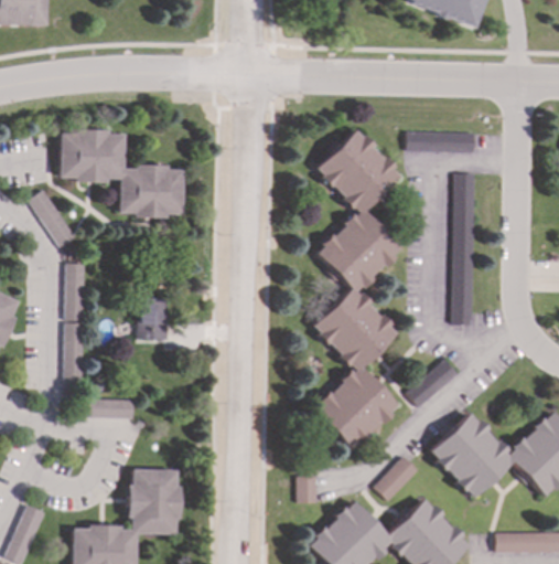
[(0,0),(0,24),(46,25),(46,0),(0,0)]
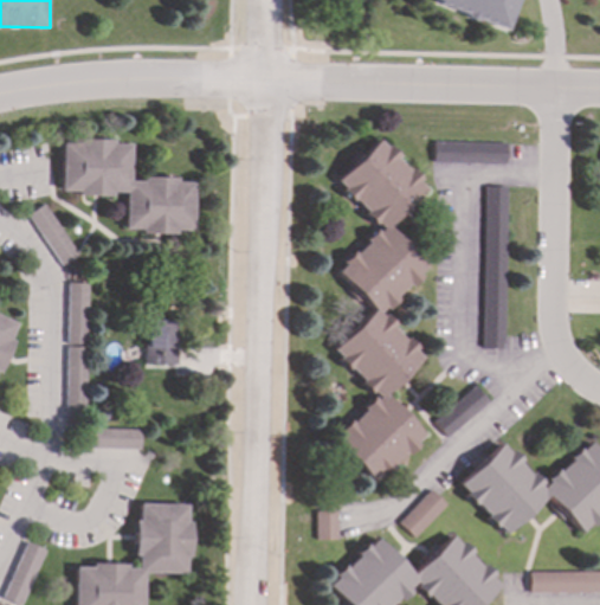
[(442,0),(440,4),(514,30),(524,0),(442,0)]
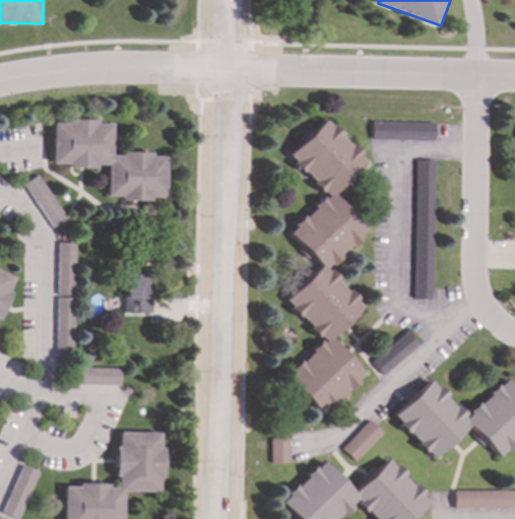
[(331,267),(372,230),(337,193),(371,163),(330,119),(292,154),(330,196),(292,232),(305,246),(302,249),(311,258),(314,255),(324,266),(288,300),(326,340),(287,376),(324,415),(370,374),(336,338),(369,307),(331,267)]
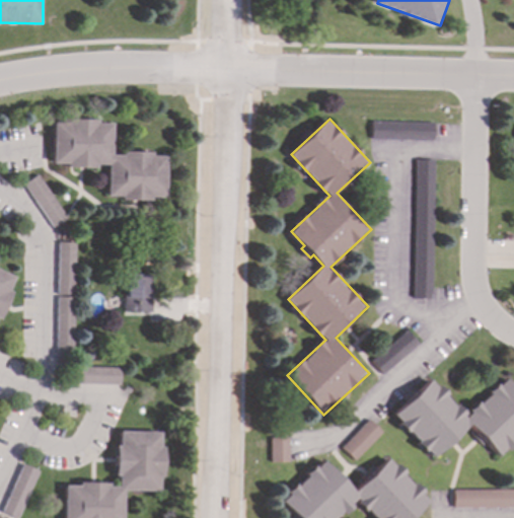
[(57,163),(70,163),(70,167),(101,167),(101,164),(111,164),(112,196),(126,196),(126,199),(170,199),(169,155),(156,156),(156,152),(116,152),(116,123),(102,123),(102,120),(57,121),(57,163)]
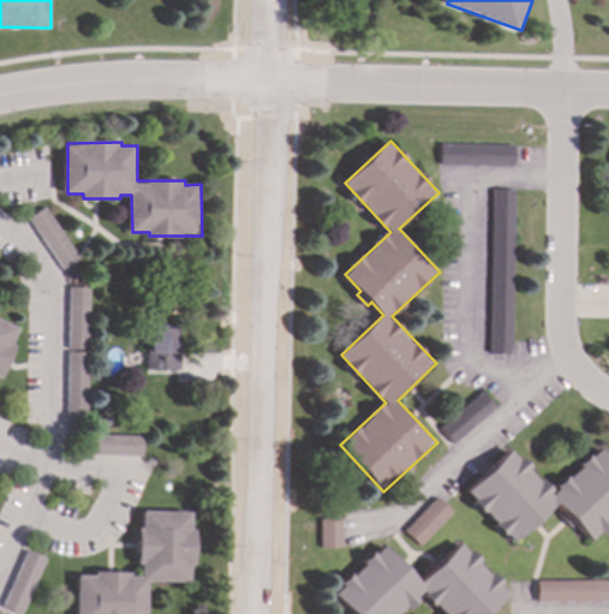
[(520,144),(446,143),(446,165),(520,166),(520,144)]
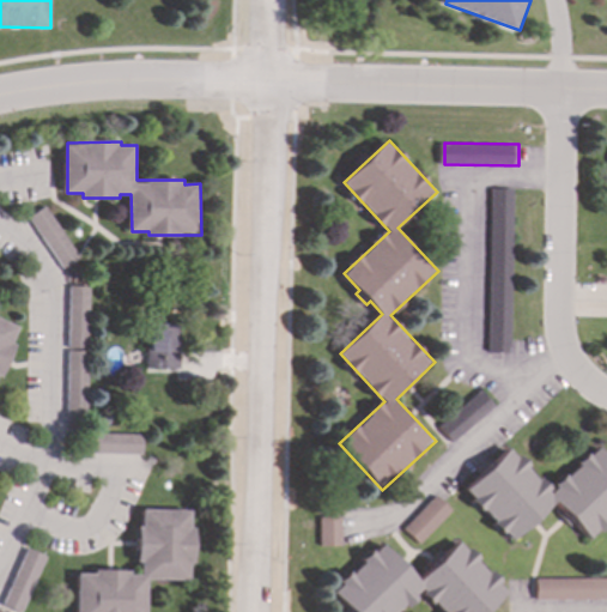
[(493,352),(515,353),(519,188),(497,188),(493,352)]
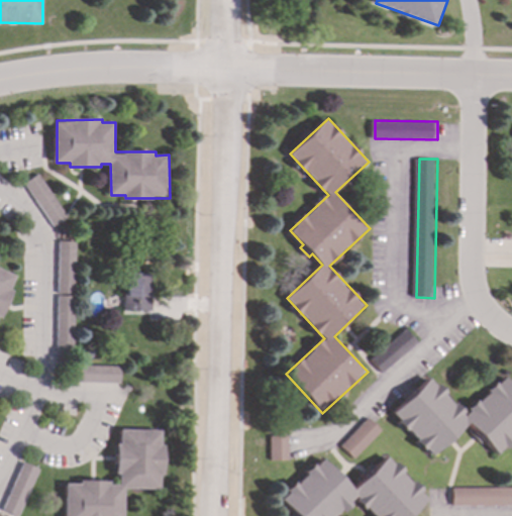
[(58,226),(72,217),(42,173),(28,183),(58,226)]
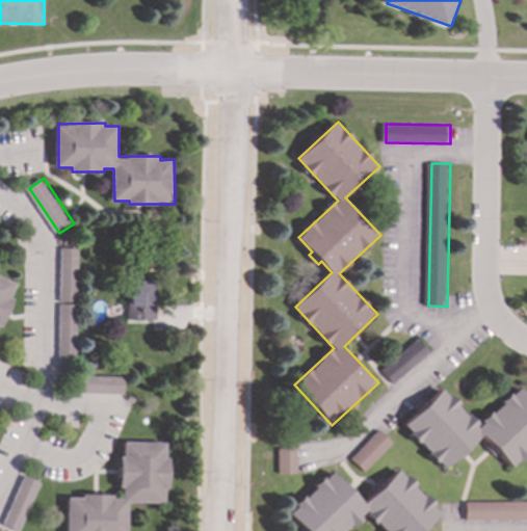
[(81,248),(63,248),(63,359),(80,359),(81,248)]
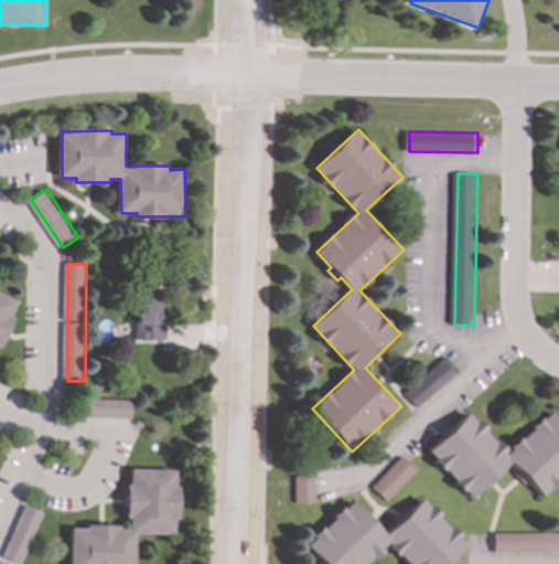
[(0,353),(21,300),(0,291),(0,353)]
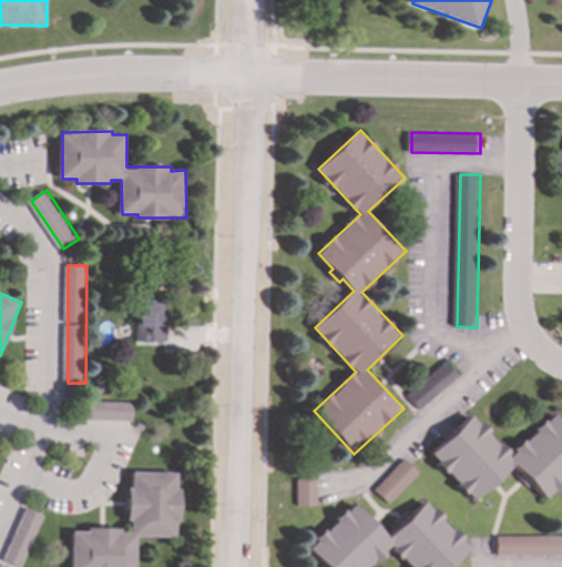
[(169,301),(141,300),(140,341),(166,342),(169,301)]
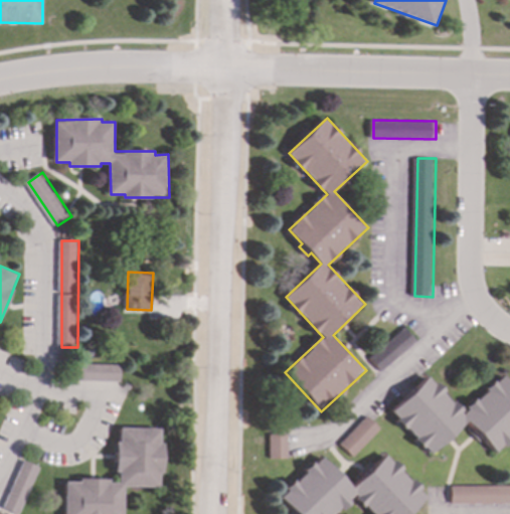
[(383,371),(419,341),(408,327),(372,357),(383,371)]
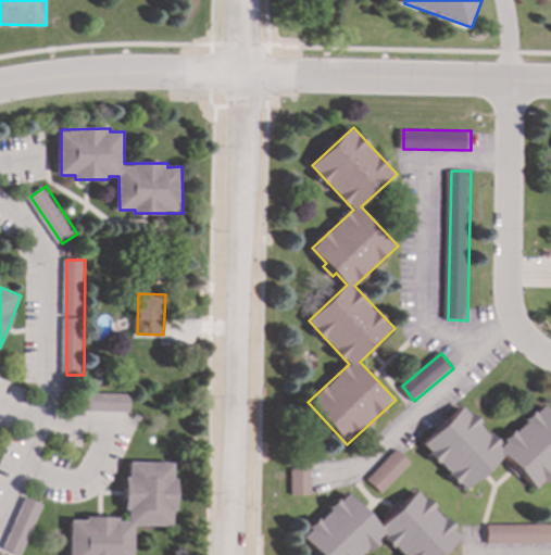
[(134,393),(83,392),(83,411),(134,412),(134,393)]
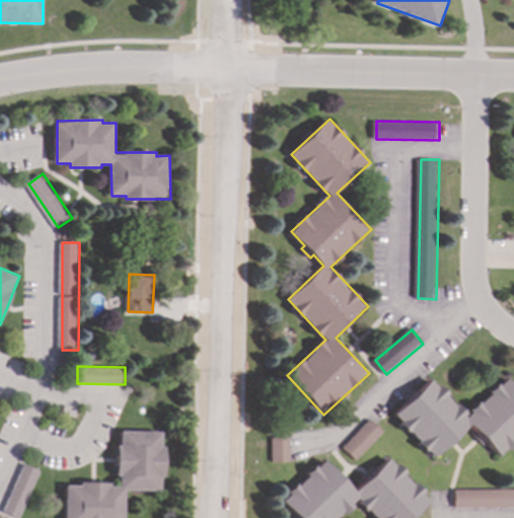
[(432,378),(395,418),(440,459),(469,427),(504,458),(513,447),(513,382),(507,376),(471,415),(432,378)]
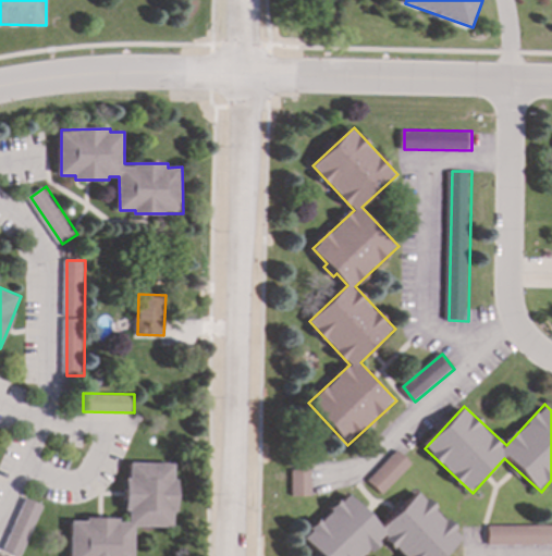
[(371,481),(385,494),(415,464),(401,449),(371,481)]
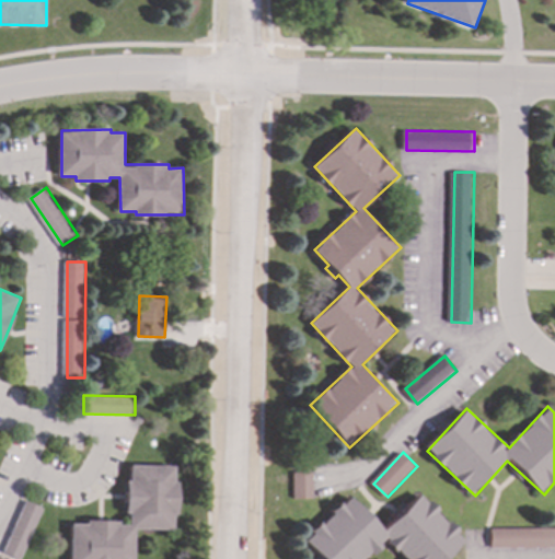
[(73,523),(72,558),(136,558),(136,528),(175,530),(176,514),(180,514),(181,480),(176,480),(177,466),(129,465),(129,513),(131,514),(131,525),(122,525),(122,521),(89,520),(88,524),(73,523)]
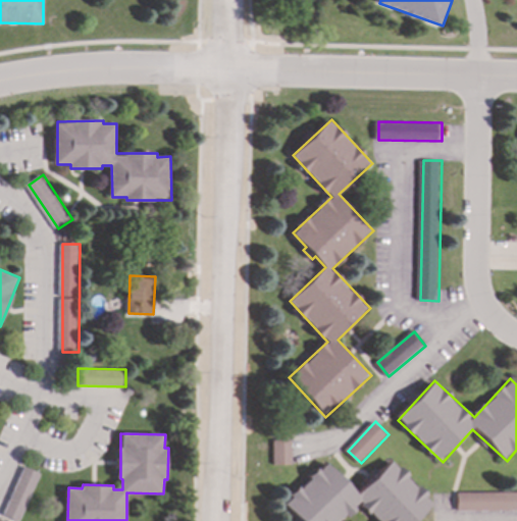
[(295,439),(276,439),(276,465),(295,465),(295,439)]
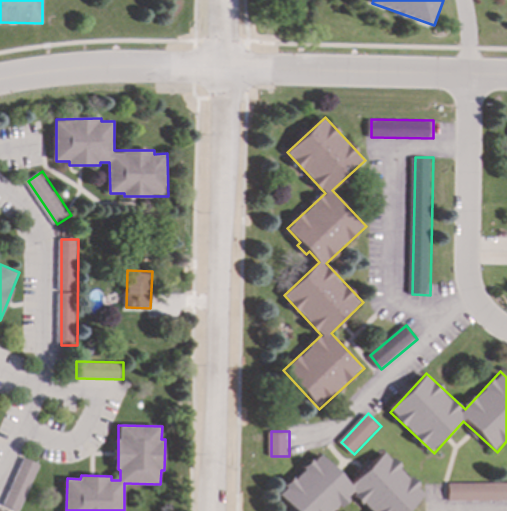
[(321,456),(310,462),(299,476),(291,480),(279,495),(287,501),(293,510),(334,510),(344,505),(354,492),(358,499),(371,510),(411,510),(425,494),(418,483),(404,471),(399,462),(383,450),(355,484),(321,456)]
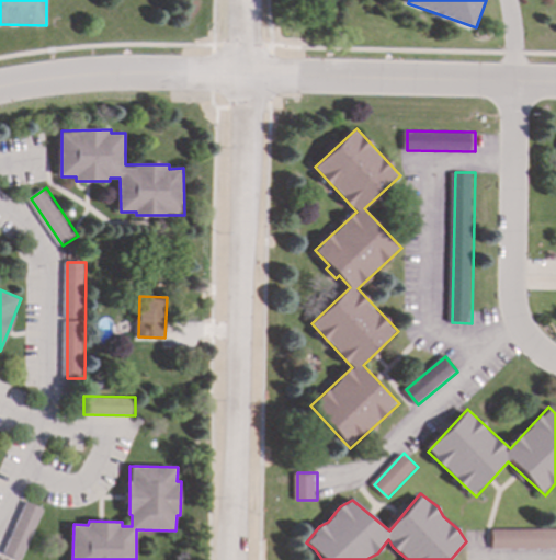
[(20,559),(23,559),(46,509),(29,502),(6,553),(20,559)]
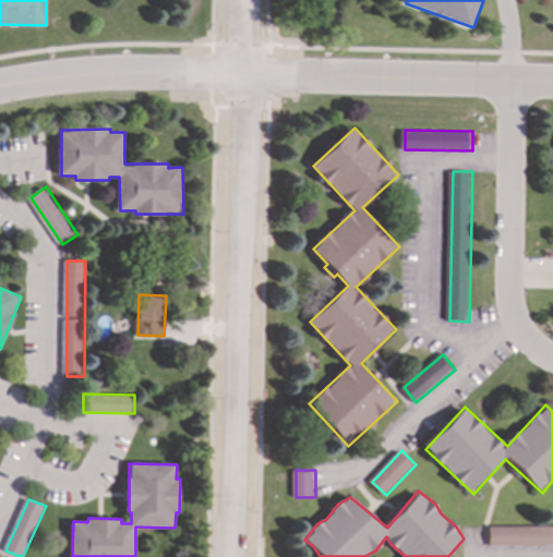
[(552,525),(492,527),(492,546),(552,545),(552,525)]
